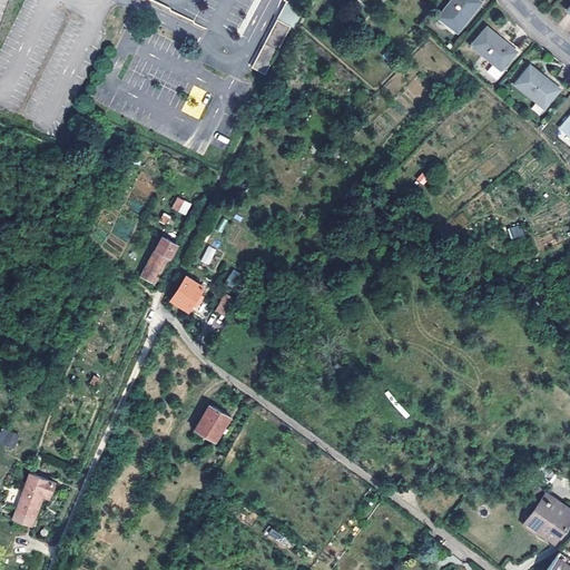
[(481,1),(479,0),(452,0),(439,18),(458,32),(481,1)]
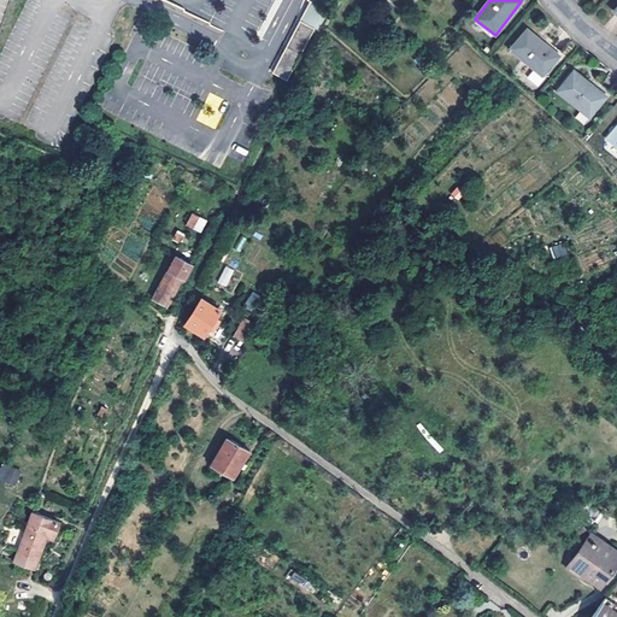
[(317,28),(304,21),(275,72),(288,80),(317,28)]
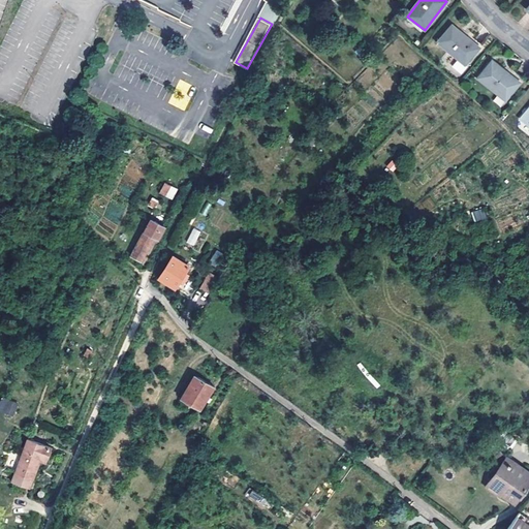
[(472,41),(453,25),(438,42),(459,59),(454,64),(463,71),(467,66),(465,64),(483,44),(474,38),(472,41)]
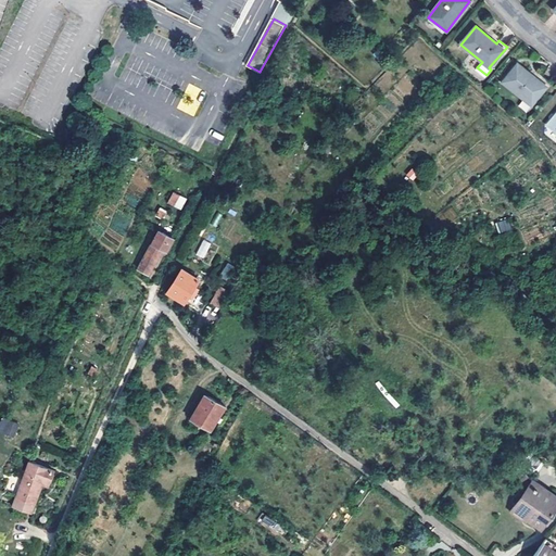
[(375,61),(379,55),(374,51),(369,57),(375,61)]
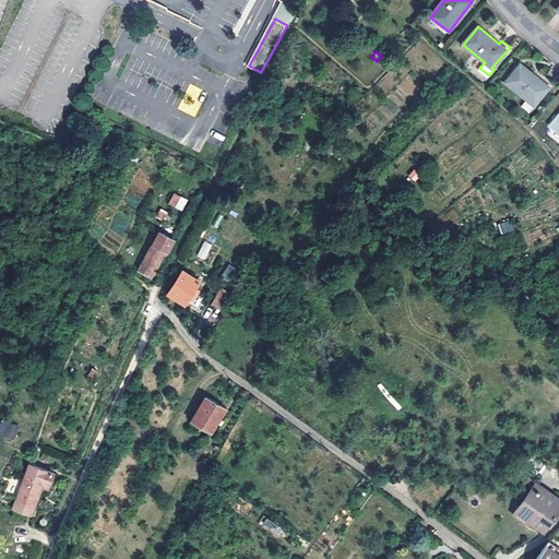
[(384,70),(389,64),(381,56),(377,61),(384,70)]
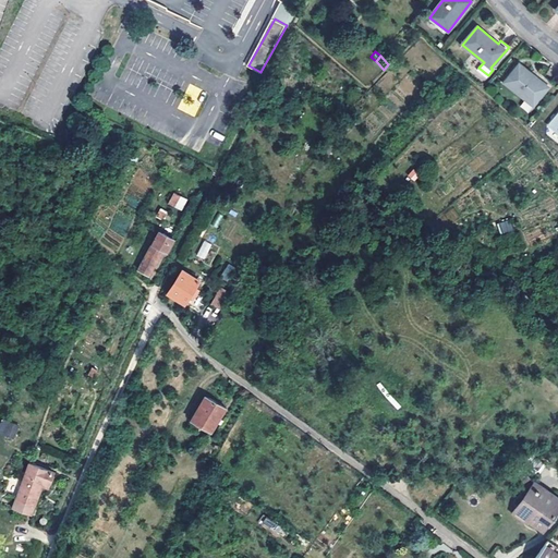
[(535,106),(552,84),(544,77),(541,81),(520,64),(505,83),(535,106)]
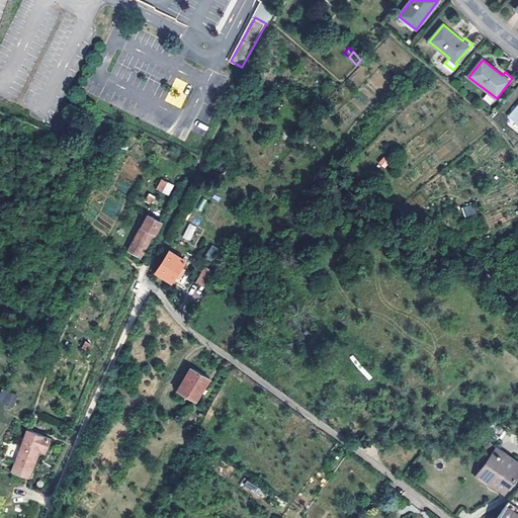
[(87,168),(78,164),(75,172),(84,176),(87,168)]
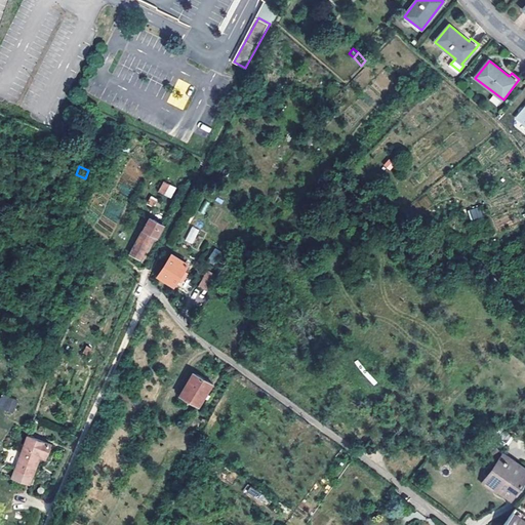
[(162,182),(158,193),(171,198),(176,187),(162,182)]
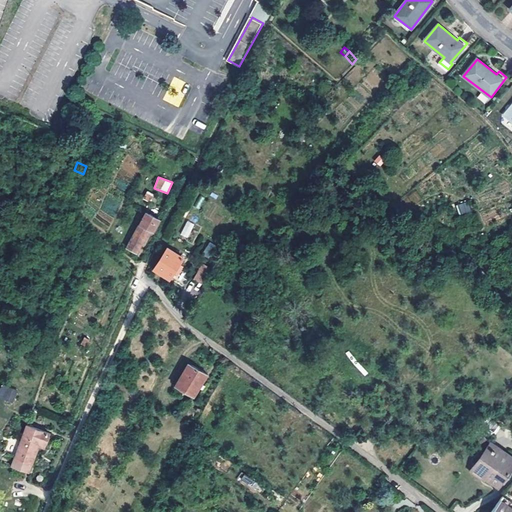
[(143,199),(150,202),(154,194),(146,191),(143,199)]
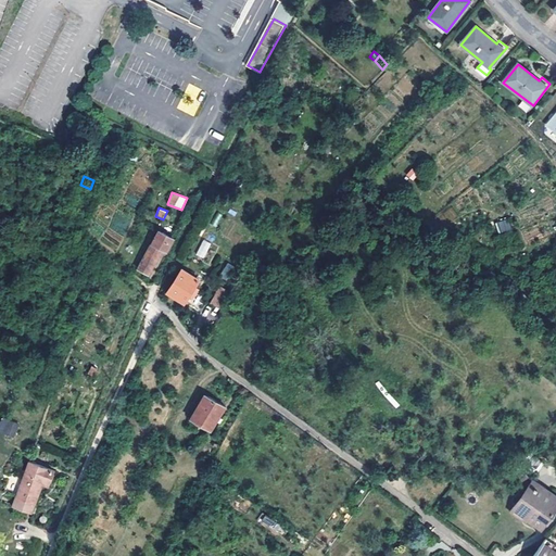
[(498,234),(512,229),(508,218),(495,223),(498,234)]
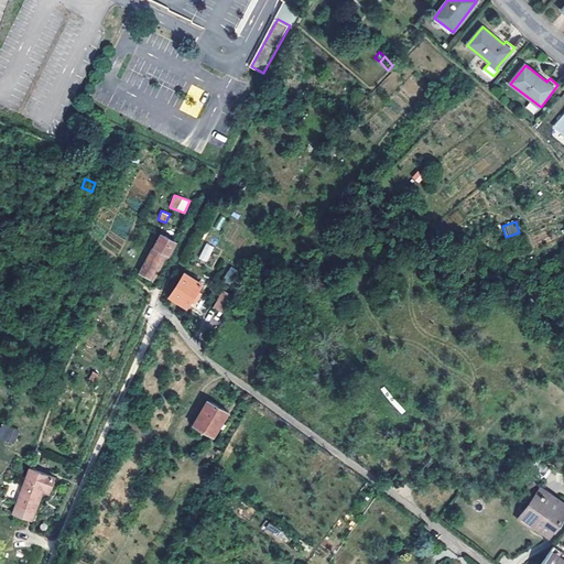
[(176,241),(161,232),(140,271),(150,277),(164,251),(170,253),(176,241)]
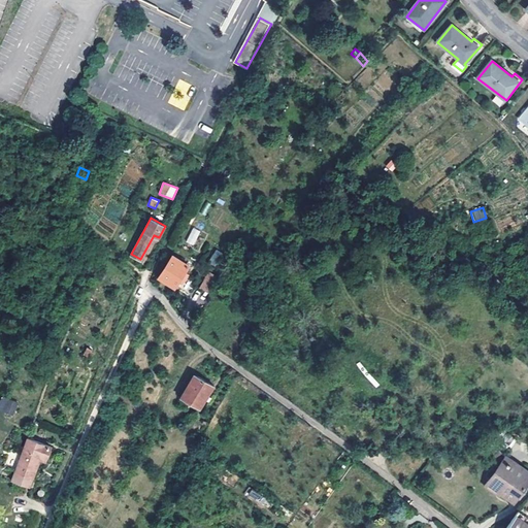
[(193,227),(186,241),(194,245),(201,231),(193,227)]
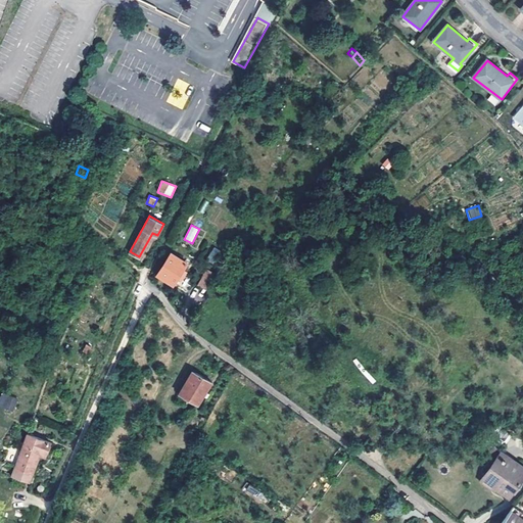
[(212,265),(222,251),(215,247),(205,259),(212,265)]
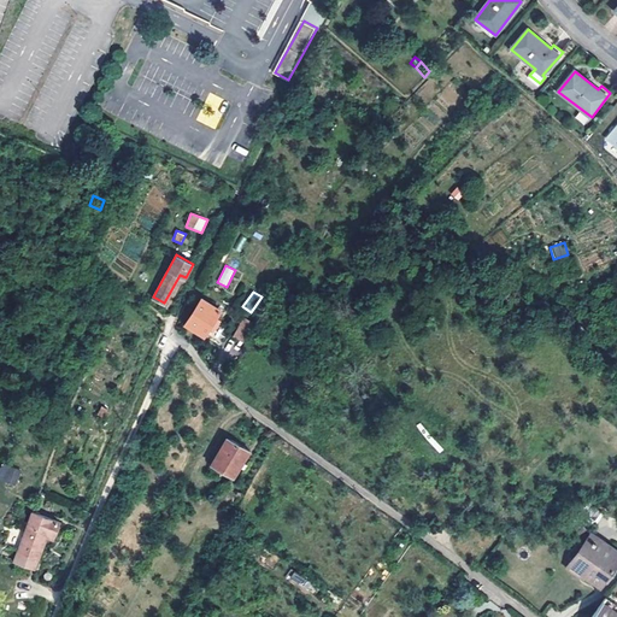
[(280,304),(292,312),(297,304),(285,297),(280,304)]
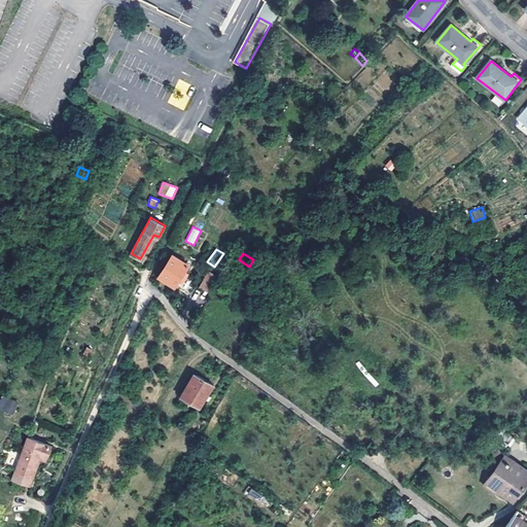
[(188,265),(172,254),(162,278),(175,286),(188,265)]
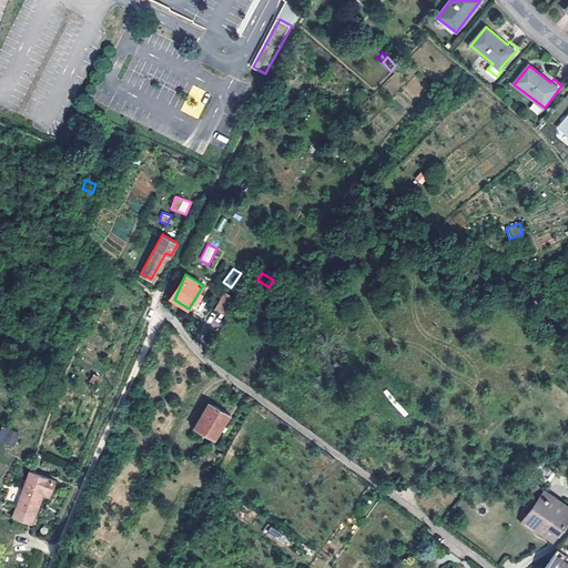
[(225,323),(235,304),(222,296),(212,315),(225,323)]
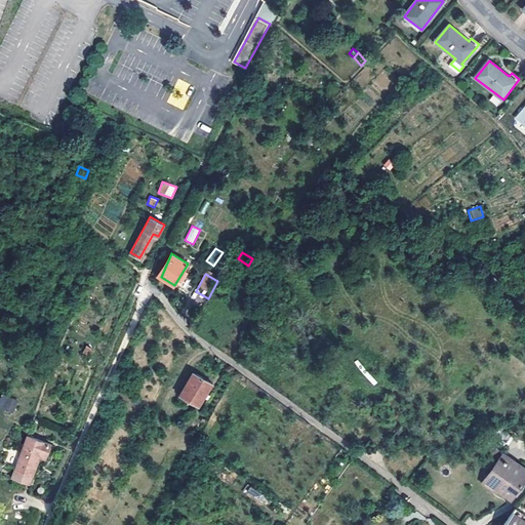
[(214,384),(194,372),(182,395),(192,401),(201,406),(214,384)]
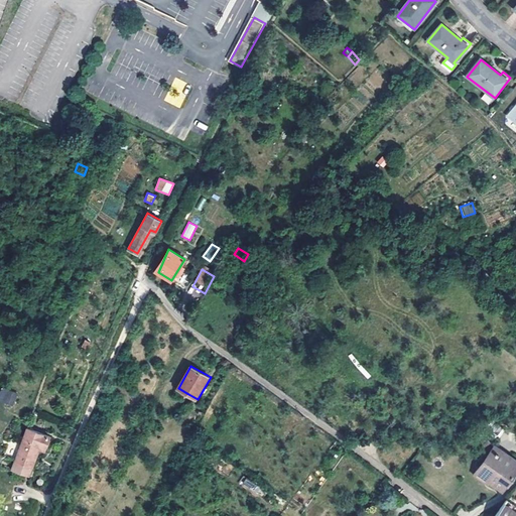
[(0,388),(0,401),(14,405),(17,393),(0,388)]
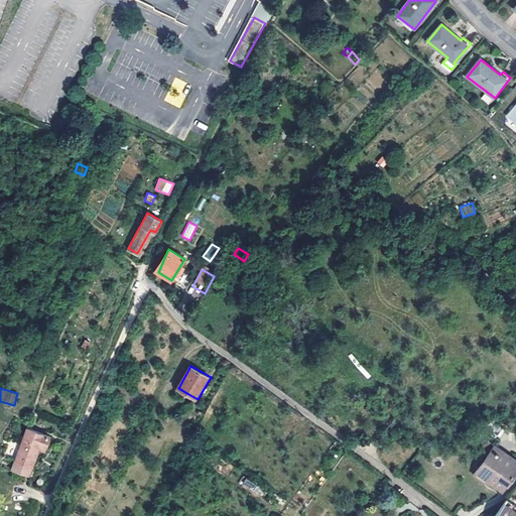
[(188,394),(178,388),(171,399),(181,405),(188,394)]
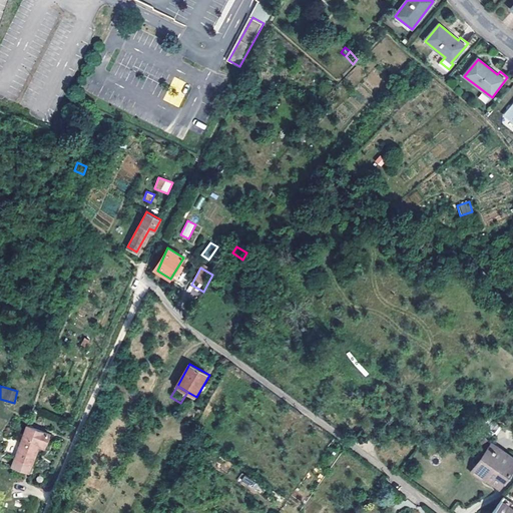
[(26,425),(11,467),(30,474),(39,448),(45,450),(51,433),(26,425)]
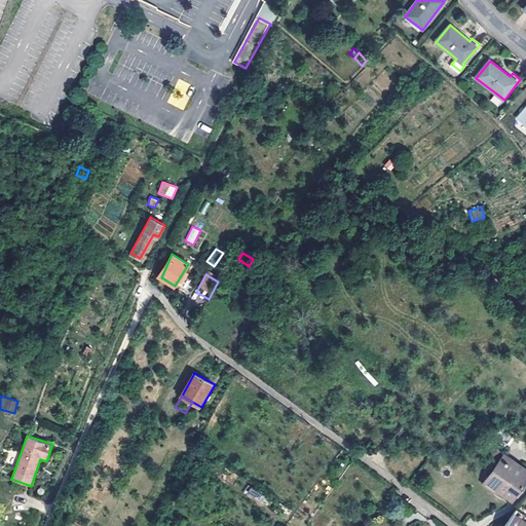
[(500,453),(498,457),(512,465),(514,462),(500,453)]
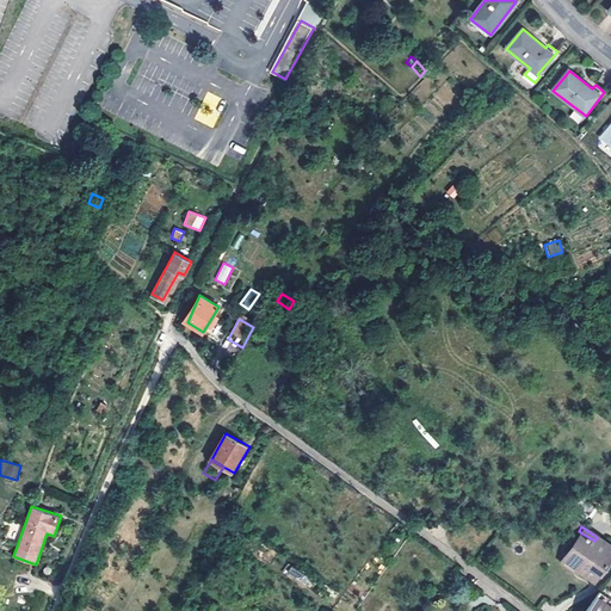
[(594,541),(579,531),(572,543),(574,545),(567,555),(579,563),(576,568),(579,569),(594,580),(610,553),(610,545),(597,537),(594,541)]
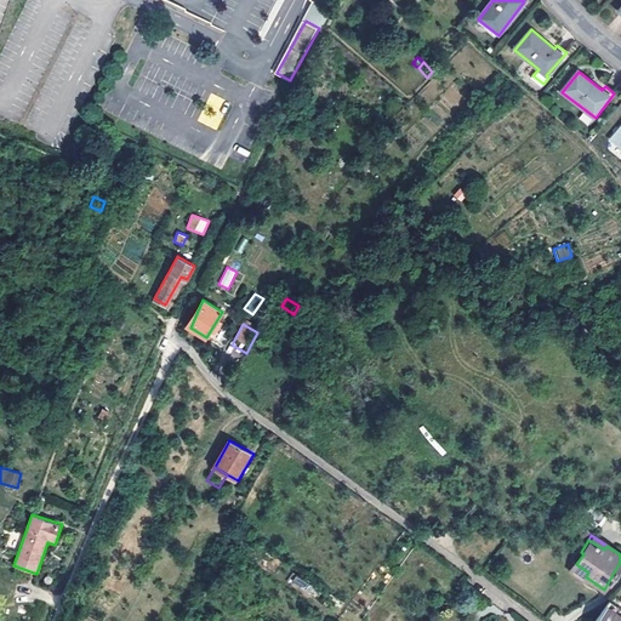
[(585,580),(586,577),(588,573),(576,564),(584,554),(581,552),(569,570),(585,580)]
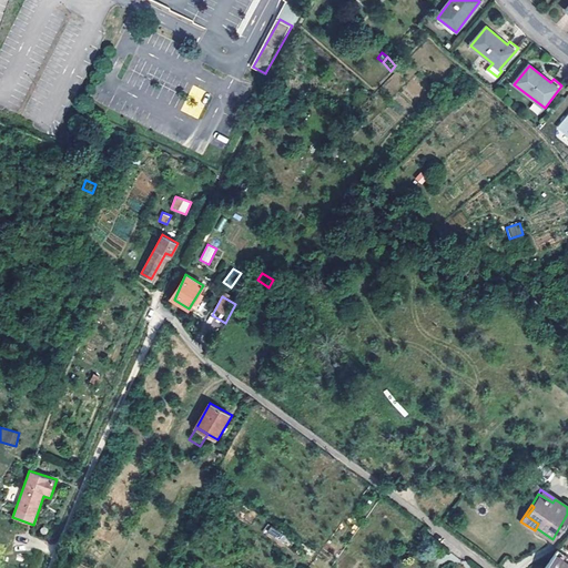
[(555,554),(567,563),(567,556),(558,549),(555,554)]
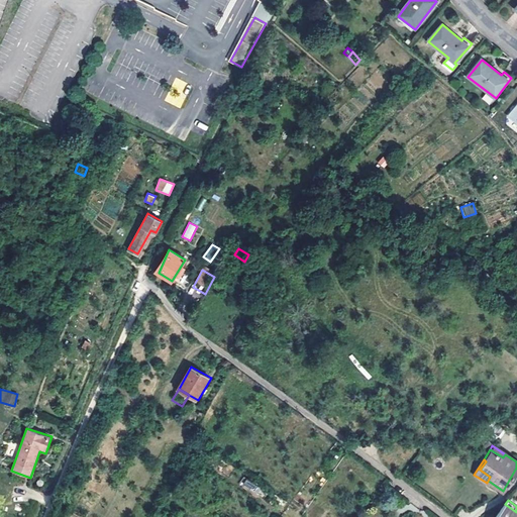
[(516,516),(516,512),(505,504),(496,516),(516,516)]
